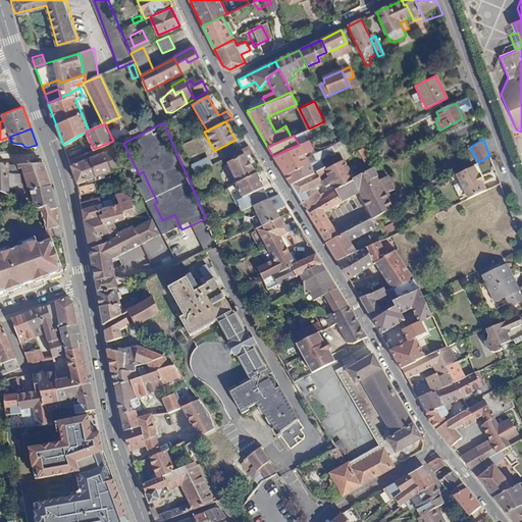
[(273,156),(283,173),(302,166),(301,162),(309,158),(306,149),(314,145),(311,140),(299,145),(273,156)]
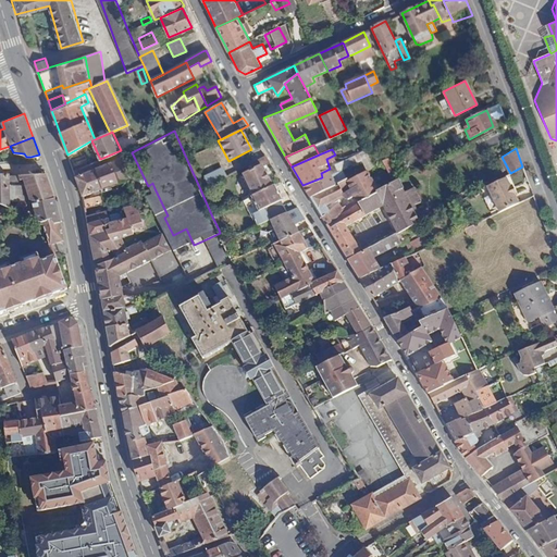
[(243,175),(252,196),(271,186),(260,165),(269,161),(264,153),(248,163),(251,170),(243,175)]
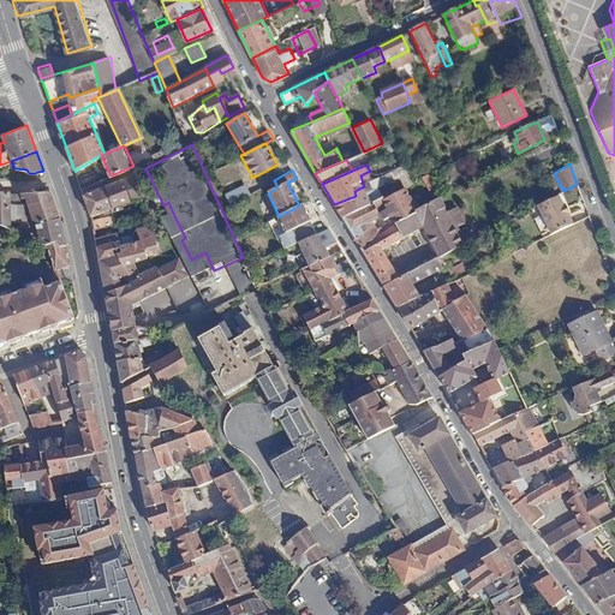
[(142,197),(133,174),(106,186),(114,208),(142,197)]
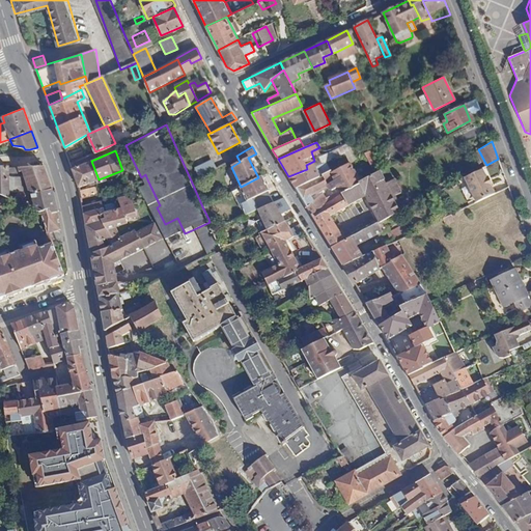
[(379,171),(382,170),(371,150),(365,152),(375,173),(379,171)]
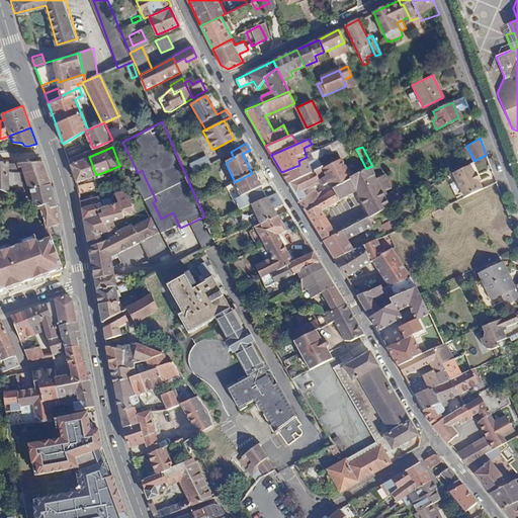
[(189,165),(193,172),(208,163),(205,156),(189,165)]
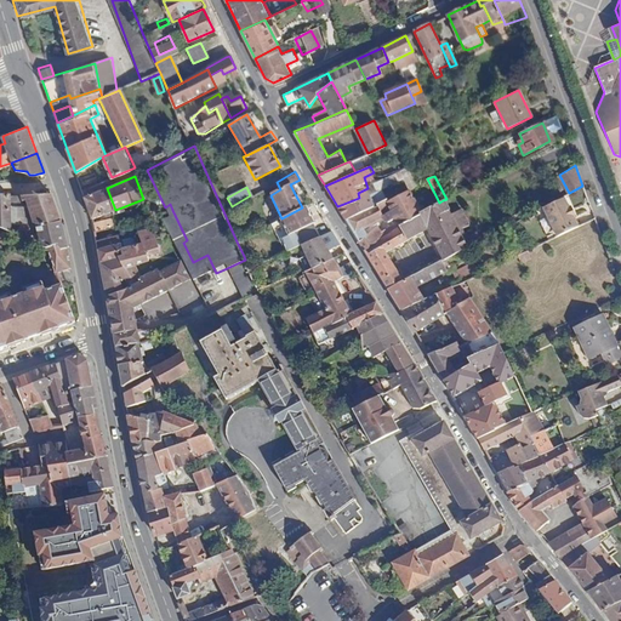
[(115,210),(107,188),(85,198),(93,218),(96,232),(117,226),(112,211),(115,210)]
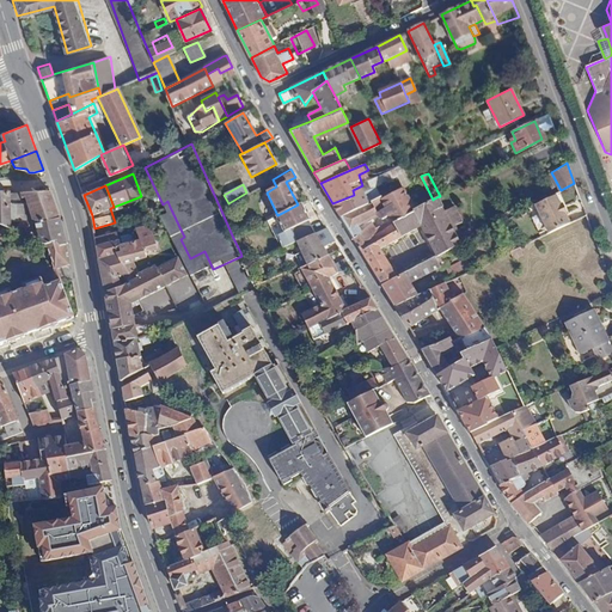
[(60,218),(50,189),(22,191),(23,197),(28,197),(34,220),(41,219),(42,221),(60,218)]
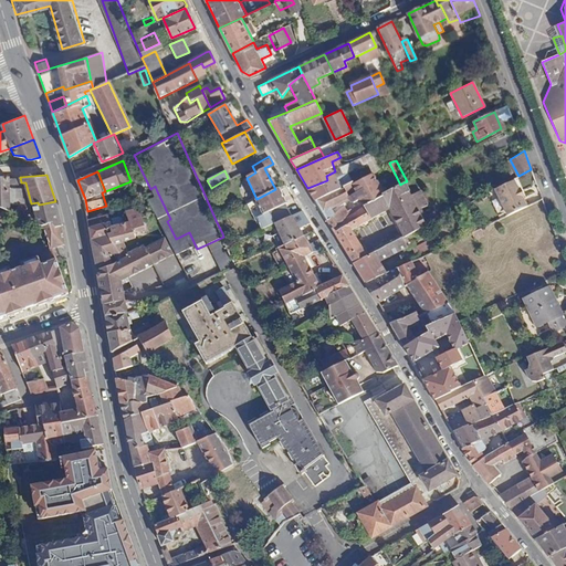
[(384,196),(373,175),(354,184),(353,181),(344,186),(349,198),(358,194),(365,206),(384,196)]
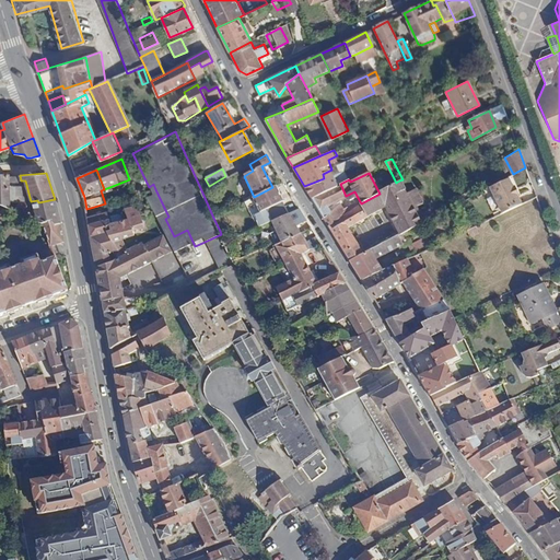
[(21,181),(20,175),(8,177),(9,200),(22,201),(31,201),(25,181),(21,181)]
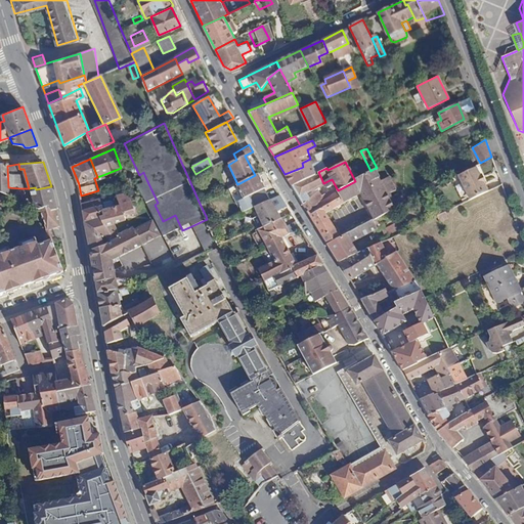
[(285,174),(291,184),(315,173),(311,165),(310,164),(303,167),(285,174)]
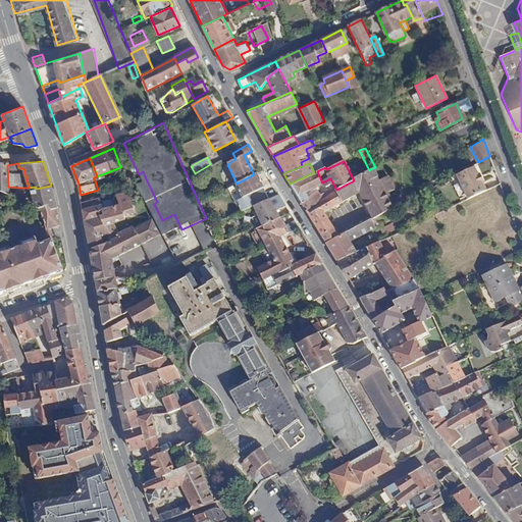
[(457,173),(468,199),(485,190),(481,181),(482,180),(479,173),(478,174),(473,165),(457,173)]
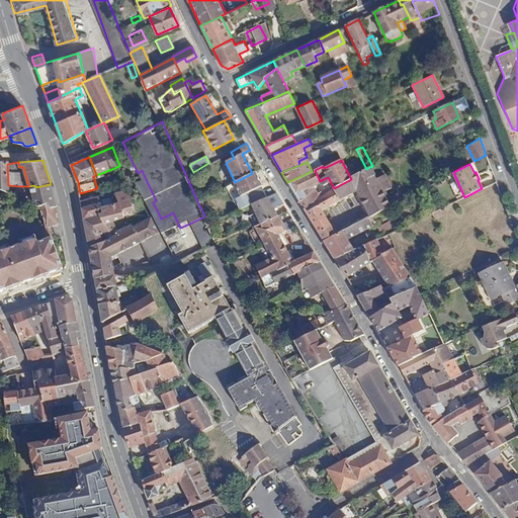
[(370,217),(391,206),(383,193),(392,189),(384,175),(376,180),(369,167),(366,169),(351,179),(334,188),(328,192),(303,207),(324,239),(336,233),(321,209),(357,190),(370,217)]
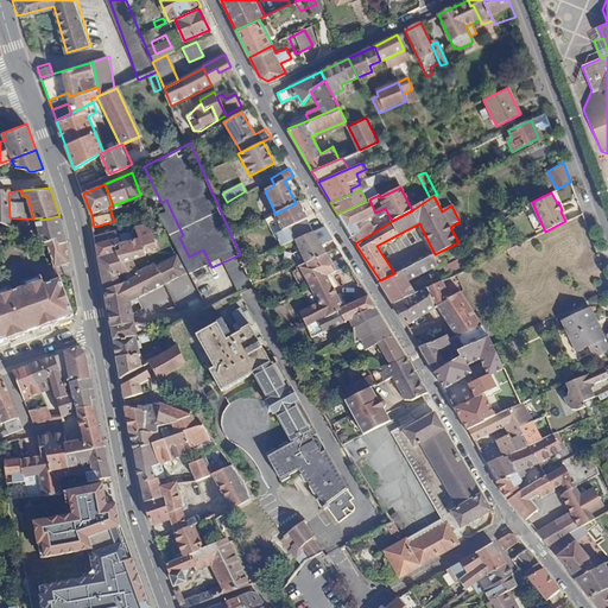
[(337,214),(350,235),(360,227),(356,221),(371,215),(375,213),(369,200),(366,201),(337,214)]
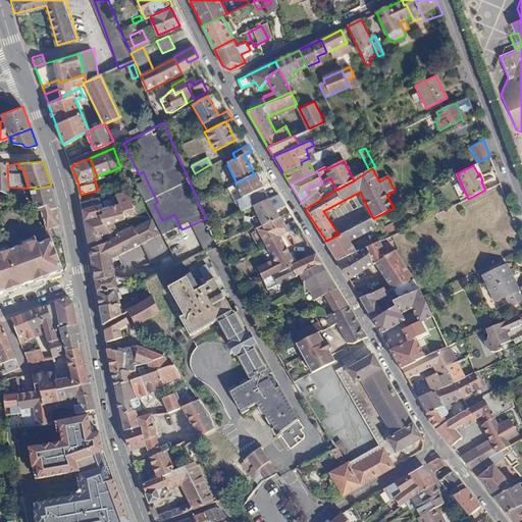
[(233,185),(241,198),(264,186),(257,172),(254,174),(237,184),(233,185)]
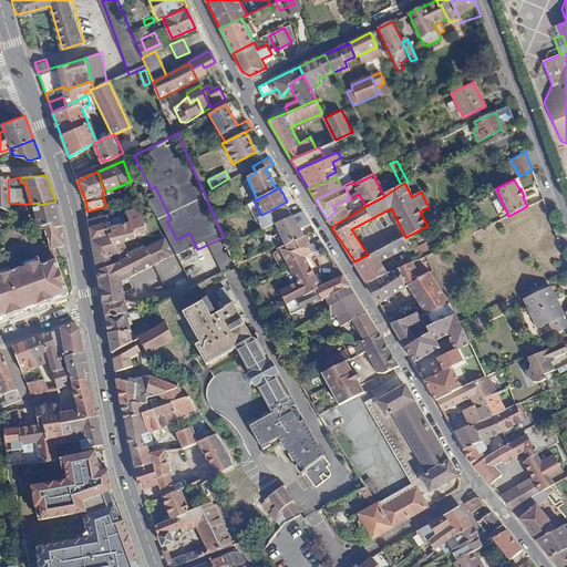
[(154,212),(162,225),(167,222),(171,219),(157,192),(153,193),(153,196),(147,199),(154,212)]
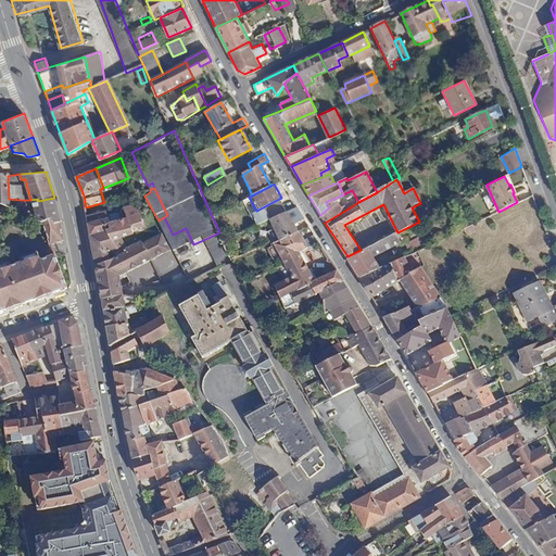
[(125,235),(147,225),(141,212),(134,193),(130,196),(133,203),(124,207),(126,216),(113,222),(112,217),(109,218),(112,231),(119,229),(123,236),(125,235)]
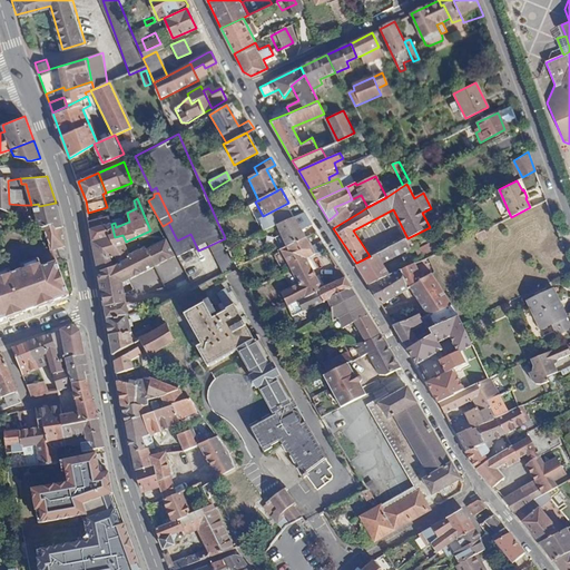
[(61,225),(56,203),(39,206),(38,204),(31,205),(22,205),(18,214),(32,214),(35,223),(42,226),(52,224),(53,227),(61,225)]
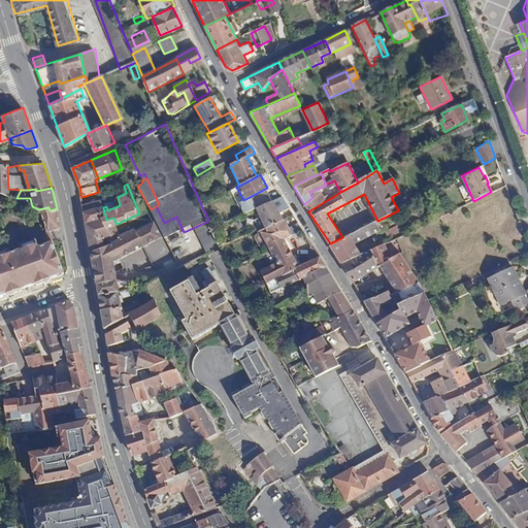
[(304,204),(308,211),(334,196),(333,192),(323,196),(321,192),(312,197),(304,204)]
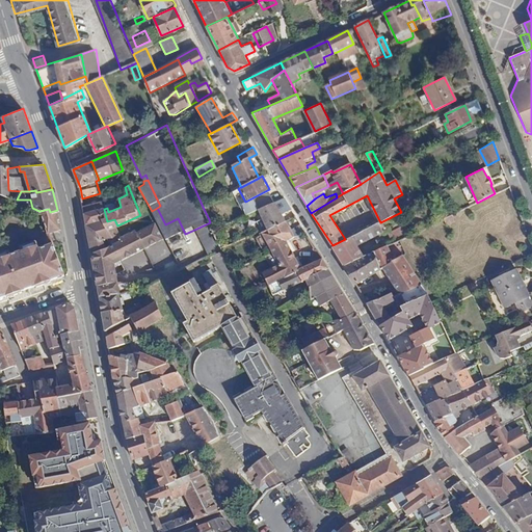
[(31,208),(32,208),(30,200),(17,200),(16,201),(31,208)]
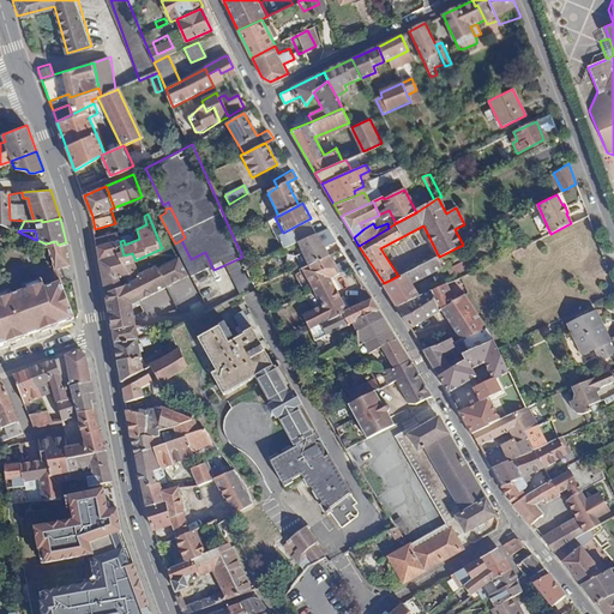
[(119,259),(124,256),(120,241),(118,232),(96,238),(100,259),(118,253),(119,259)]
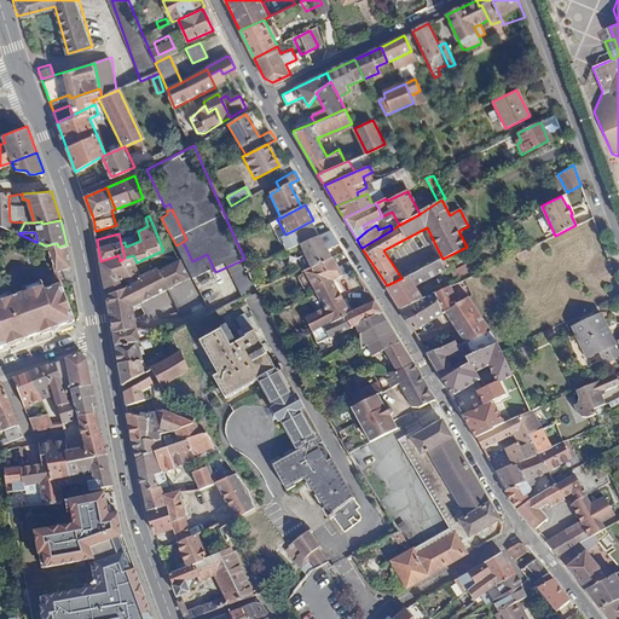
[(300,243),(312,262),(330,255),(319,235),(300,243)]
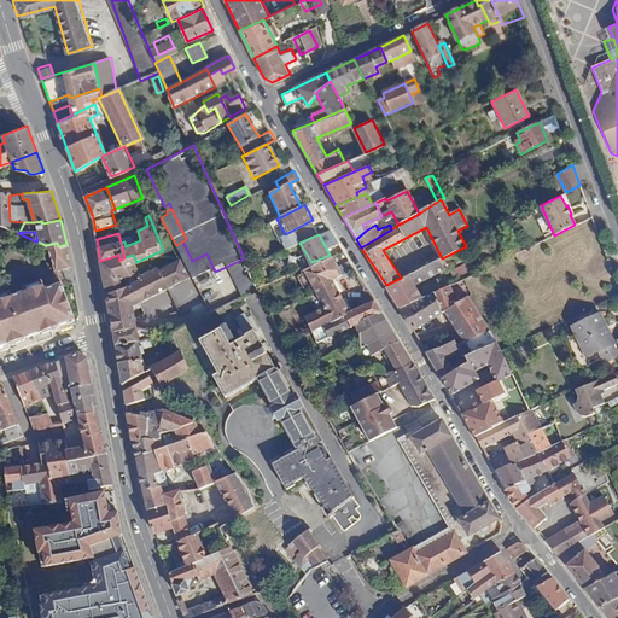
[(176,245),(197,280),(199,279),(192,261),(182,242),(176,245)]
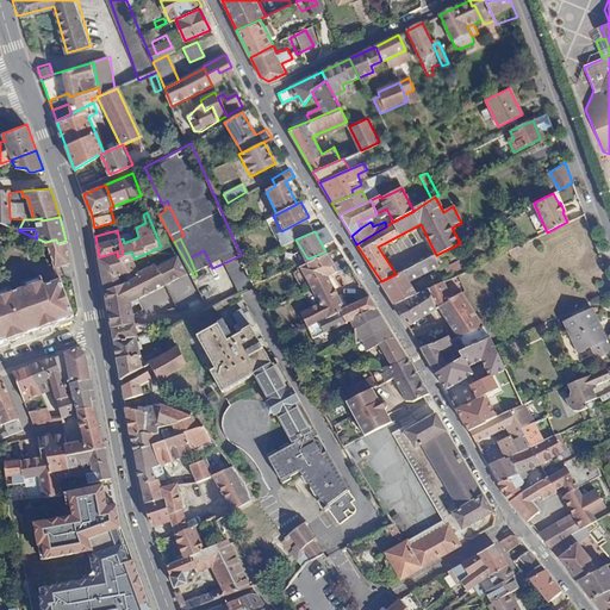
[(53,266),(69,261),(66,241),(57,243),(56,240),(45,242),(53,266)]
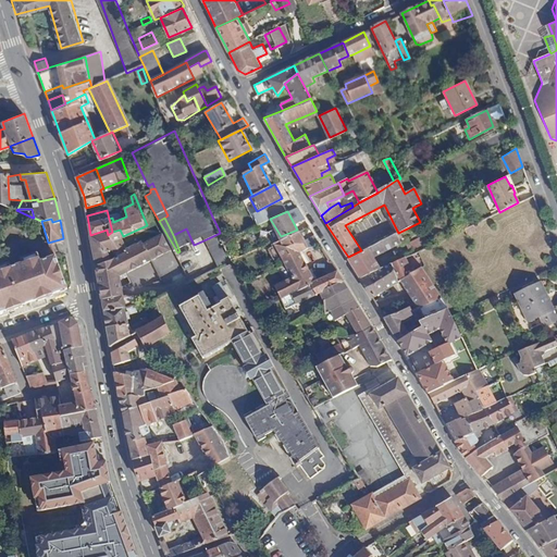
[(180,251),(194,245),(186,229),(173,235),(180,251)]
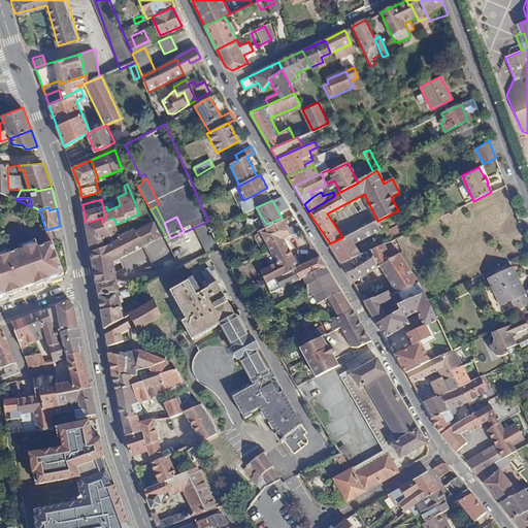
[(110,235),(107,228),(104,229),(102,223),(101,218),(86,223),(91,251),(104,246),(103,238),(106,237),(110,235)]
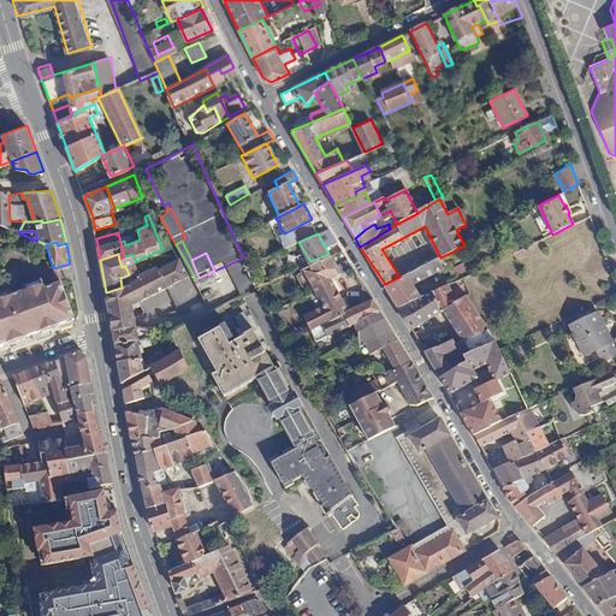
[(125,266),(136,261),(132,254),(124,256),(119,260),(122,267),(125,266)]
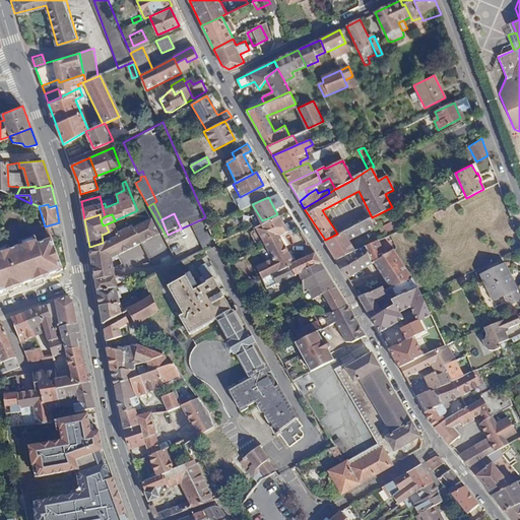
[(278,233),(298,224),(294,218),(282,222),(277,214),(262,220),(254,224),(263,240),(278,233)]
